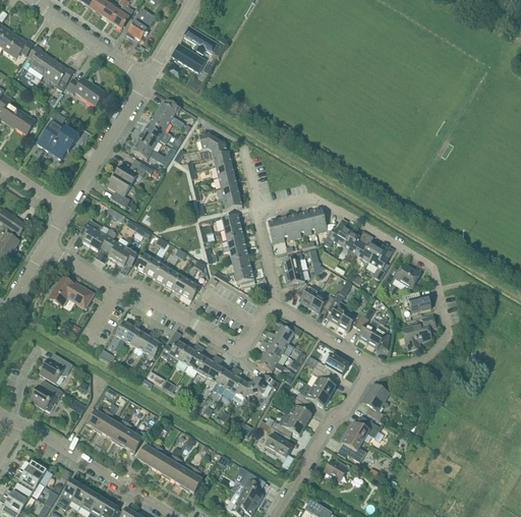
[(95,0),(91,6),(101,13),(109,2),(106,0),(95,0)]
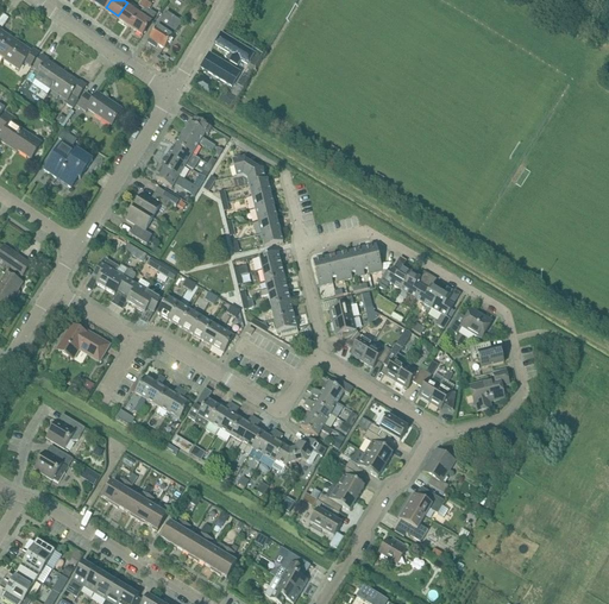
[(146,0),(143,5),(139,11),(130,24),(143,32),(149,23),(151,19),(144,14),(152,1),(150,0),(146,0)]
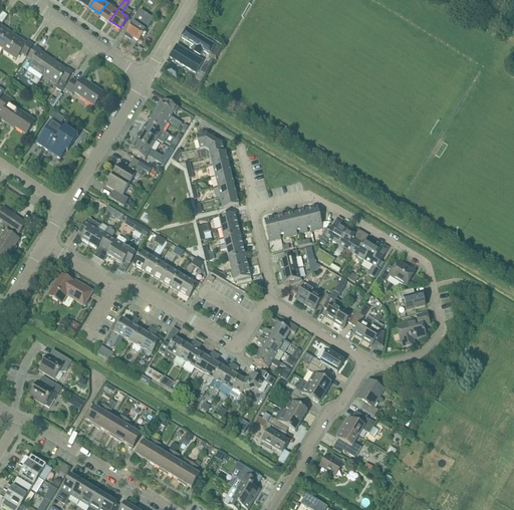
[(117,9),(107,2),(99,13),(109,20),(117,9)]
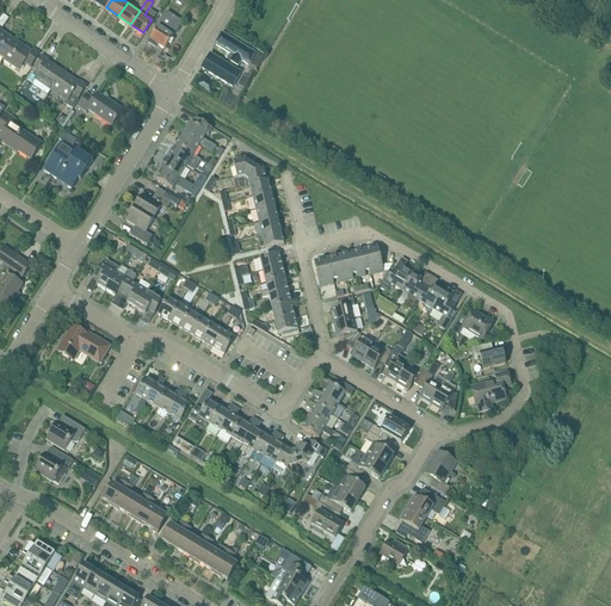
[(150,36),(148,38),(156,43),(158,41),(165,45),(183,19),(167,8),(158,23),(159,24),(150,36)]
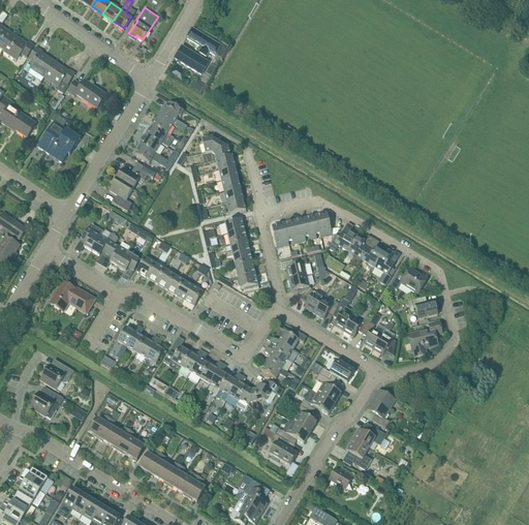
[(0,51),(1,52),(2,49),(13,33),(0,24),(0,23),(1,22),(0,20),(0,51)]
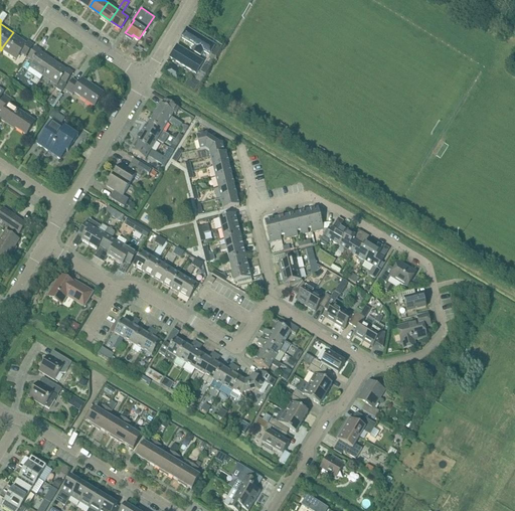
[(186,26),(182,33),(194,41),(191,46),(198,50),(201,45),(208,49),(212,43),(186,26)]
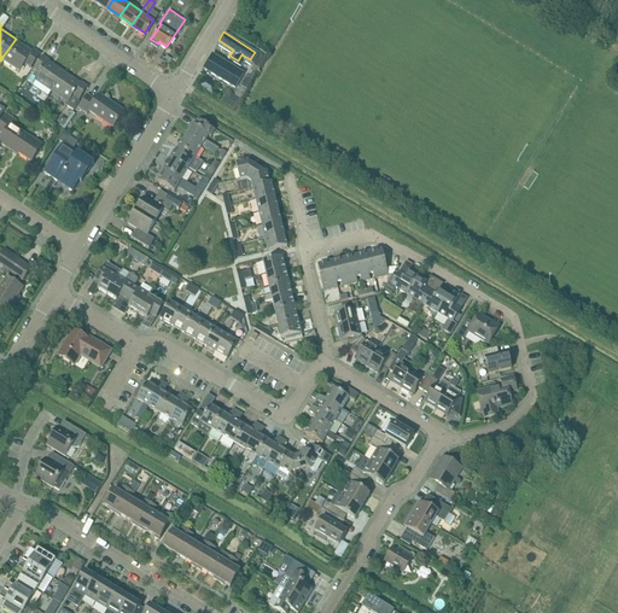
[(31,50),(16,39),(3,57),(19,68),(24,59),(30,63),(39,51),(33,47),(31,50)]
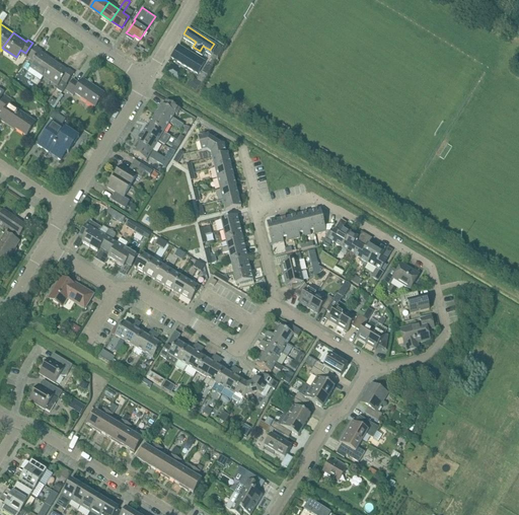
[(218,55),(223,46),(224,46),(219,43),(197,77),(201,79),(202,80),(207,72),(213,63),(218,55)]
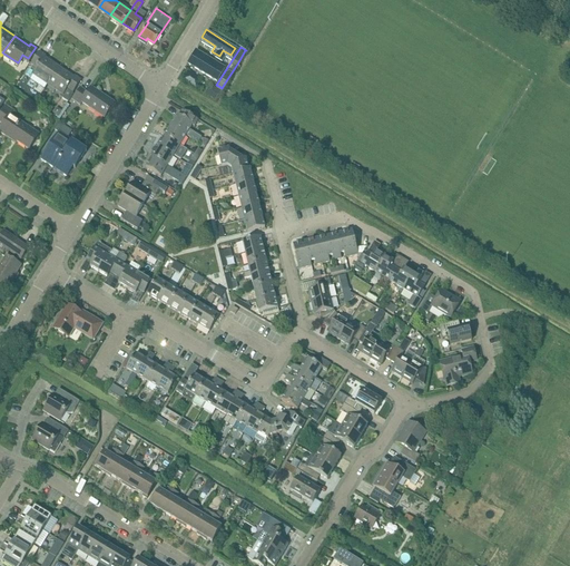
[(219,61),(197,48),(189,61),(212,75),(219,61)]
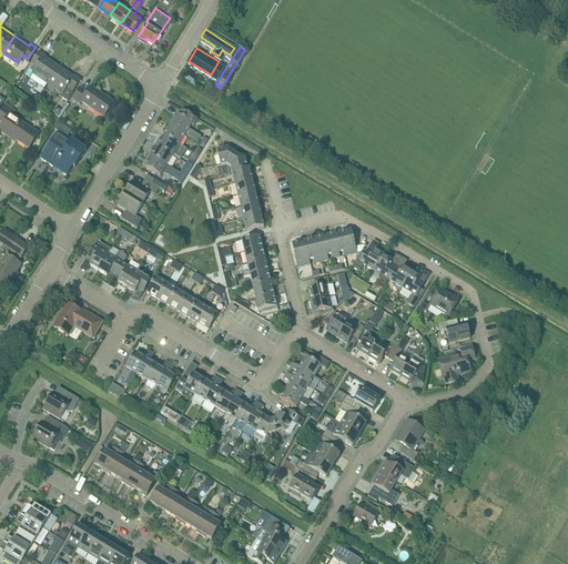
[(33,58),(31,61),(37,64),(32,71),(34,71),(31,76),(44,84),(48,81),(59,64),(44,54),(44,52),(39,49),(33,58)]
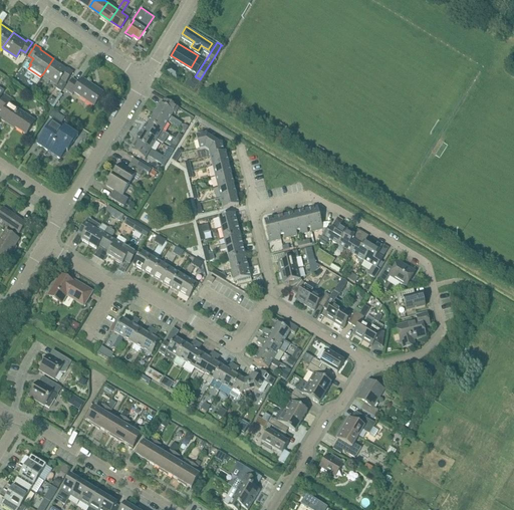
[(66,67),(53,58),(43,73),(56,81),(54,84),(61,88),(66,81),(65,80),(72,69),(67,66),(66,67)]
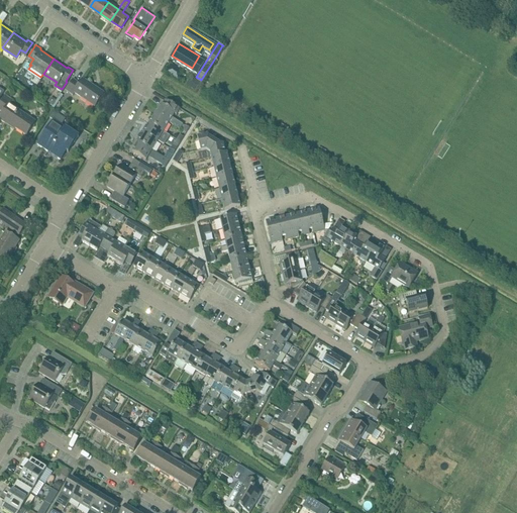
[(193,75),(188,82),(195,86),(200,79),(196,77),(193,75)]
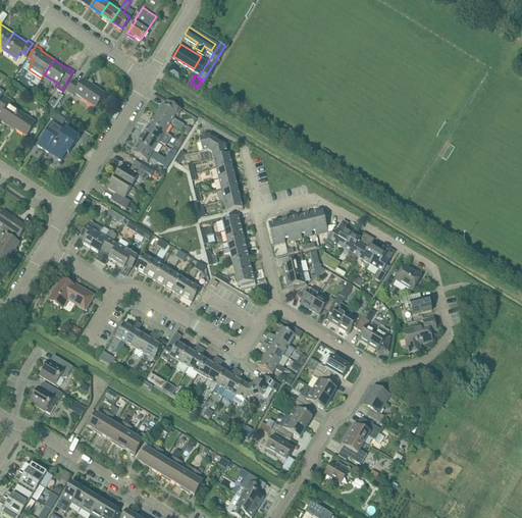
[(105,91),(84,76),(81,82),(74,78),(66,89),(73,93),(74,91),(96,105),(105,91)]
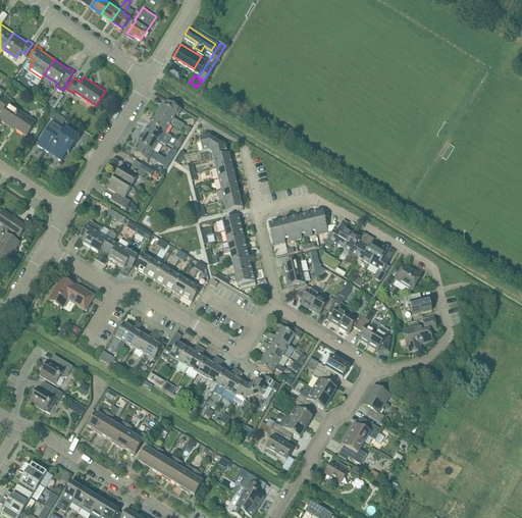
[(27,134),(36,120),(10,103),(12,99),(5,94),(0,101),(0,108),(3,110),(0,115),(0,117),(9,124),(10,122),(27,134)]
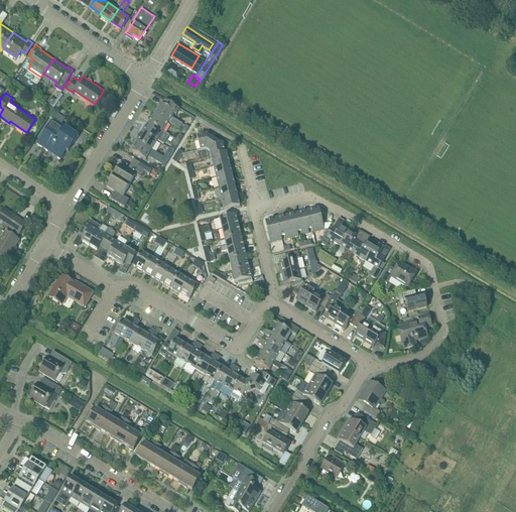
[(160,101),(155,111),(168,119),(179,126),(182,121),(171,114),(173,110),(175,111),(179,106),(165,97),(162,102),(160,101)]
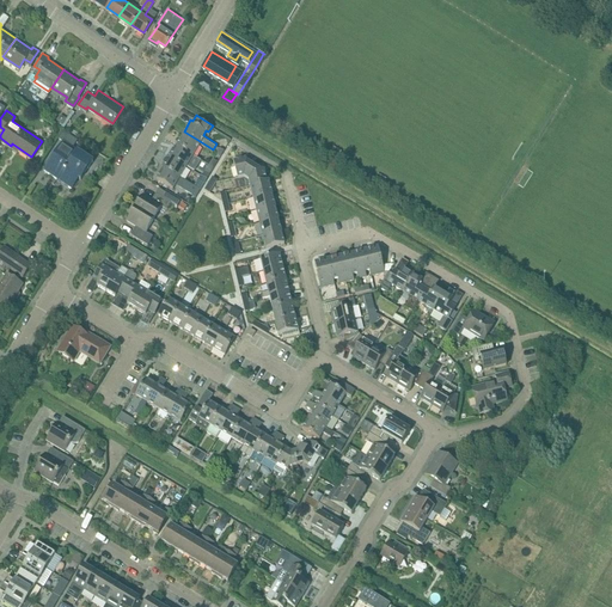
[(194,152),(200,141),(184,132),(177,142),(194,152)]
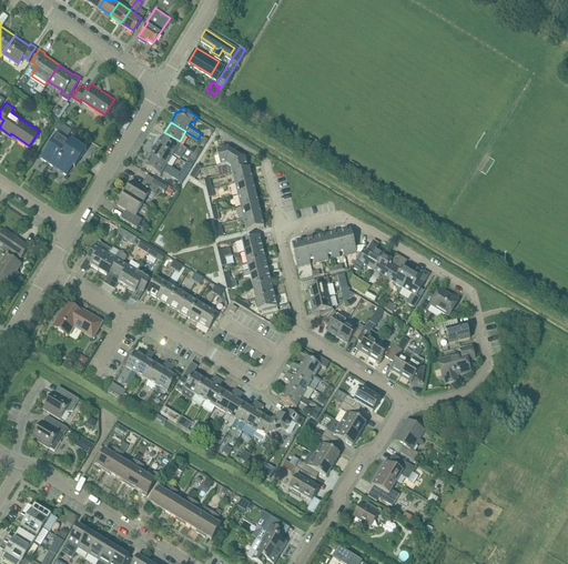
[(74,163),(85,147),(59,129),(40,155),(67,173),(73,163),(74,163)]
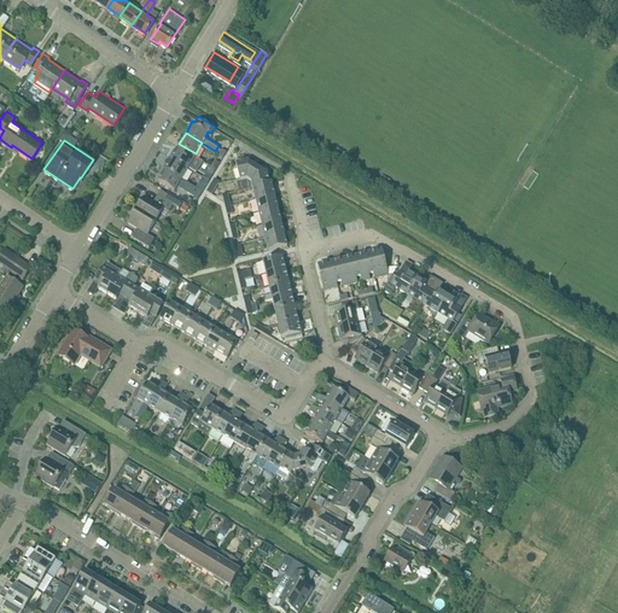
[(174,146),(169,153),(173,155),(172,155),(188,165),(196,153),(179,144),(176,147),(174,146)]
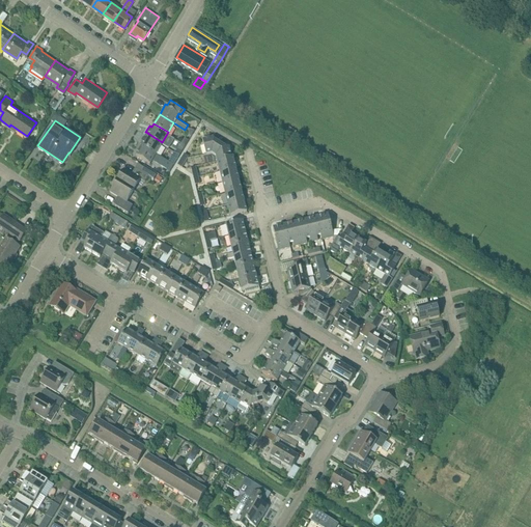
[(156,151),(162,142),(147,133),(145,132),(142,138),(144,139),(142,143),(156,151)]
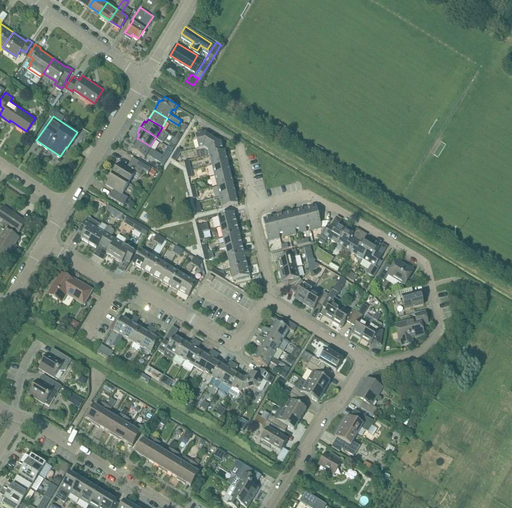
[(206,145),(212,136),(206,132),(206,129),(195,132),(198,142),(199,146),(204,144),(206,145)]
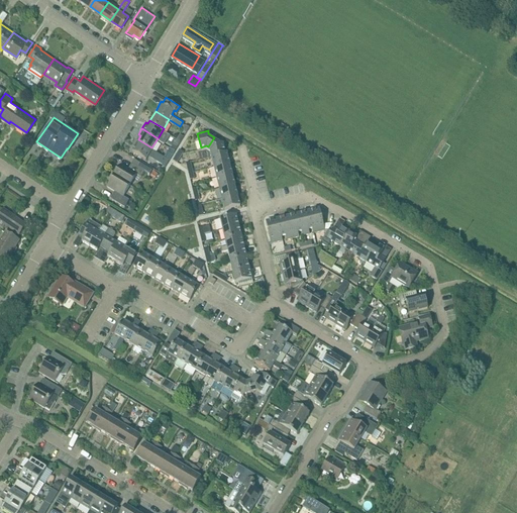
[(175,148),(177,144),(181,139),(177,136),(171,146),(175,148)]
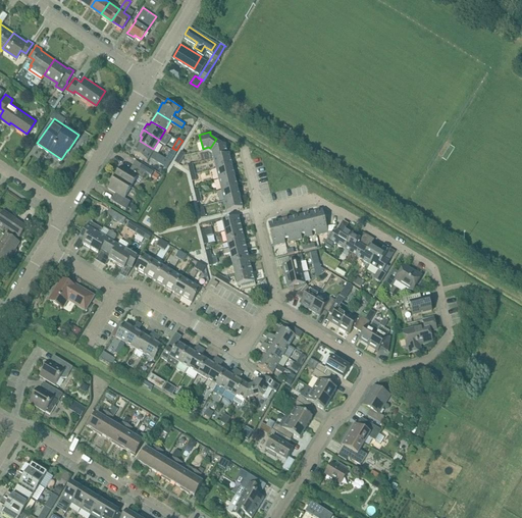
[(222,142),(216,139),(210,148),(212,150),(213,155),(227,151),(224,141),(222,142)]
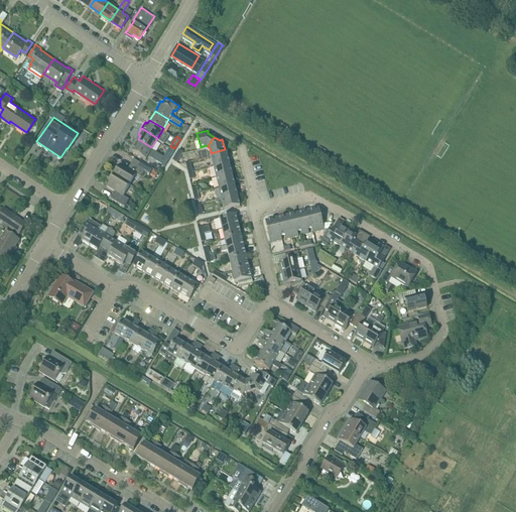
[(146,156),(151,147),(138,139),(132,148),(146,156)]
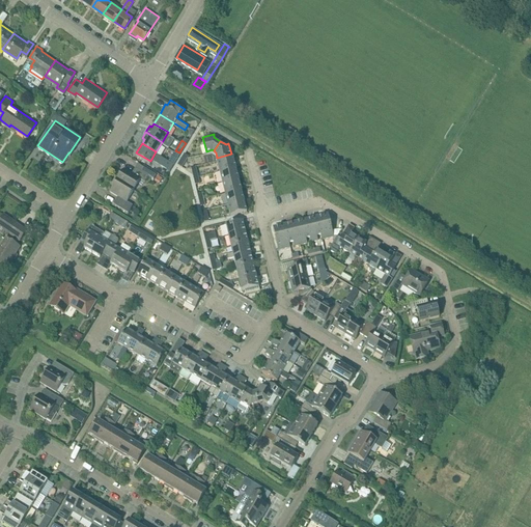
[(175,150),(173,155),(170,160),(174,162),(179,153),(175,150)]
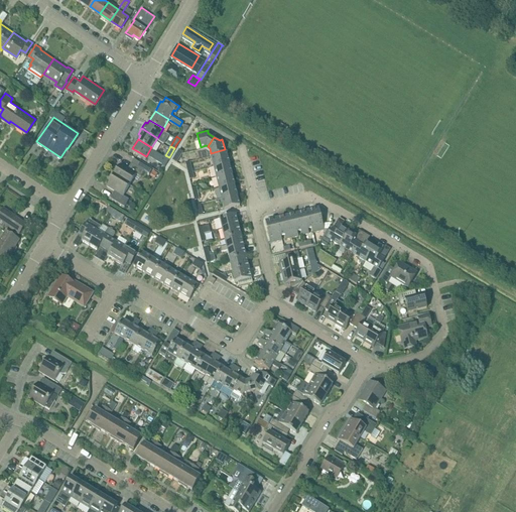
[(214,163),(229,160),(227,149),(225,149),(211,153),(214,163)]
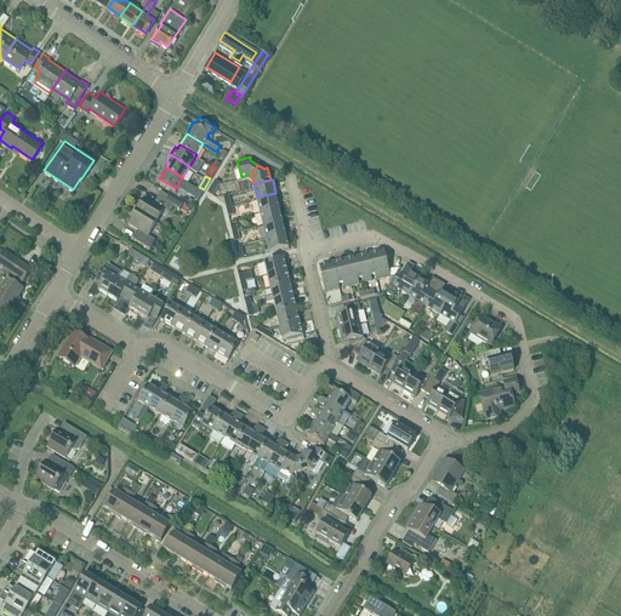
[(183,201),(163,189),(161,188),(154,199),(146,194),(137,207),(157,220),(164,206),(169,209),(174,203),(180,206),(183,201)]
